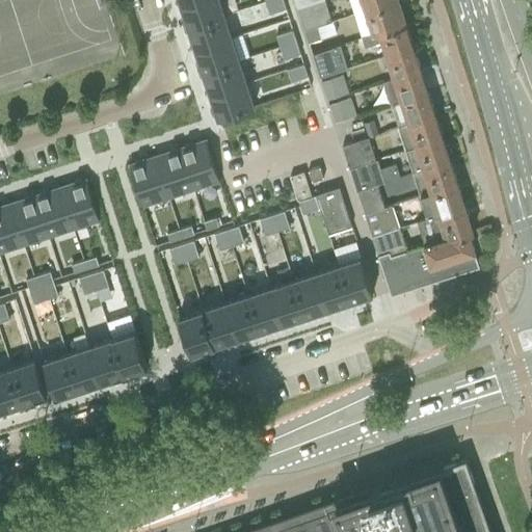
[(219,0),(192,0),(181,4),(188,26),(224,15),(219,0)]
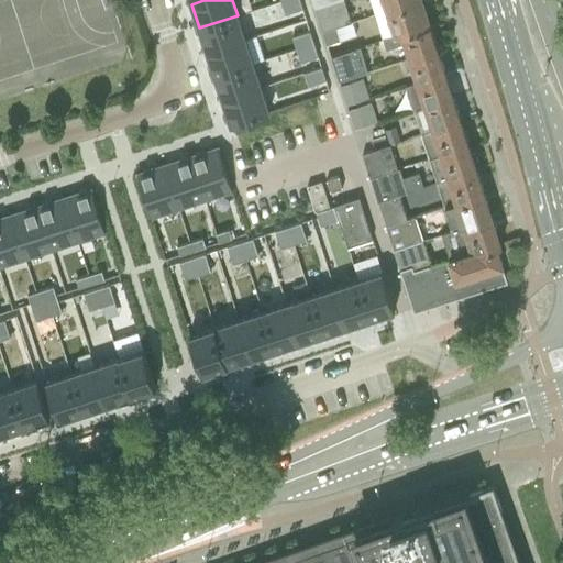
[(299,0),(285,0),(280,1),(285,14),(302,9),(299,0)]
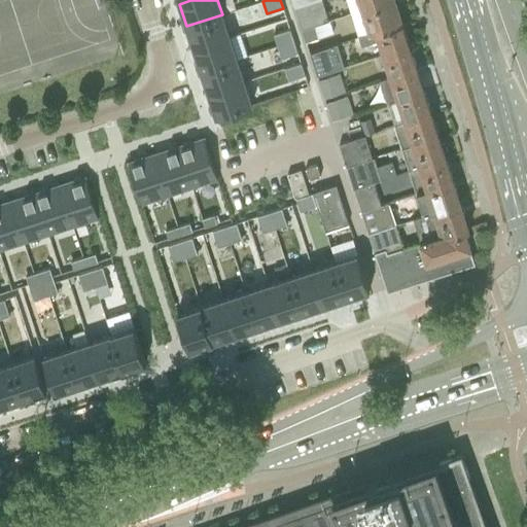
[(321,0),(310,0),(294,5),(302,28),(328,20),(321,0)]
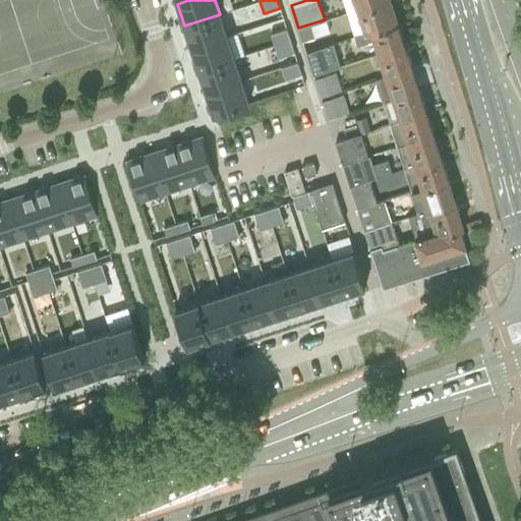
[(358,10),(346,13),(353,37),(355,36),(365,33),(364,30),(396,19),(389,0),(381,0),(357,8),(358,10)]
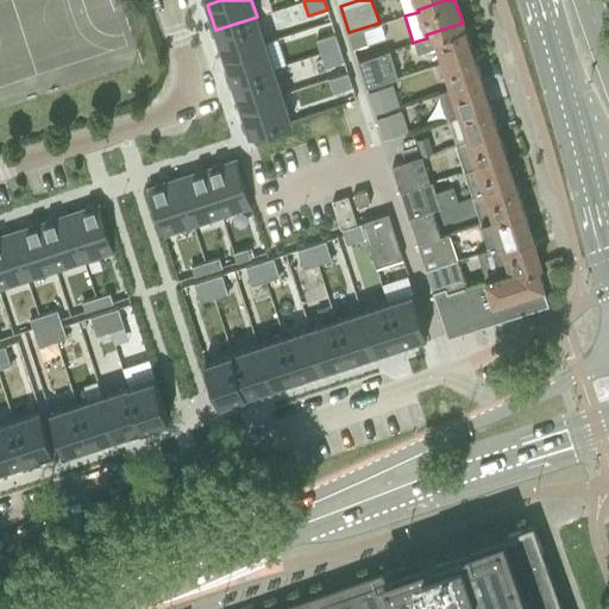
[(257,17),(215,30),(224,56),(267,42),(257,17)]
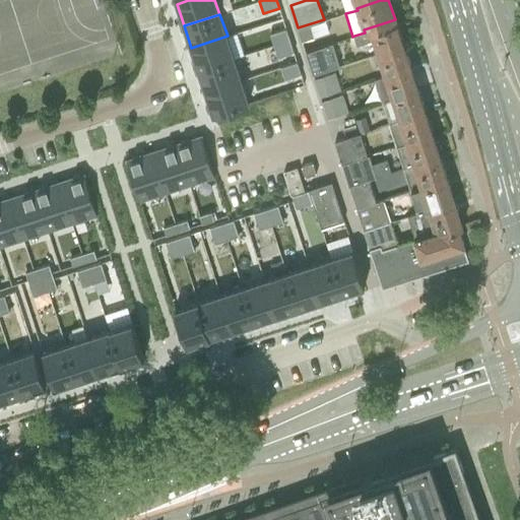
[(324,19),(298,27),(303,42),(328,33),(324,19)]
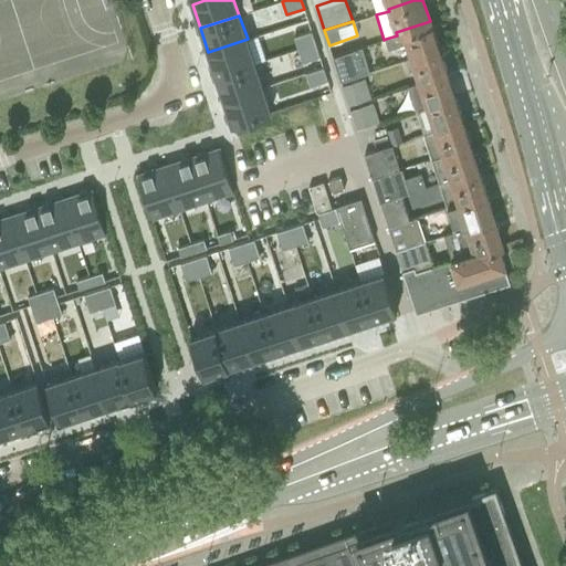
[(407,44),(410,56),(439,48),(430,21),(396,32),(397,35),(386,39),(389,50),(407,44)]
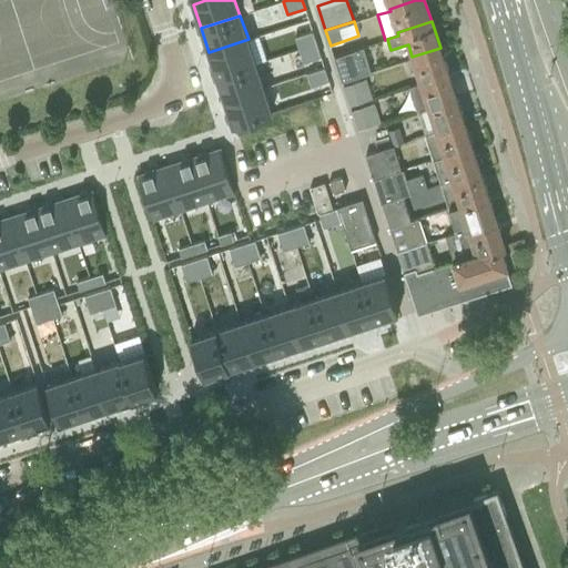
[(313,31),(295,37),(298,50),(316,44),(313,31)]
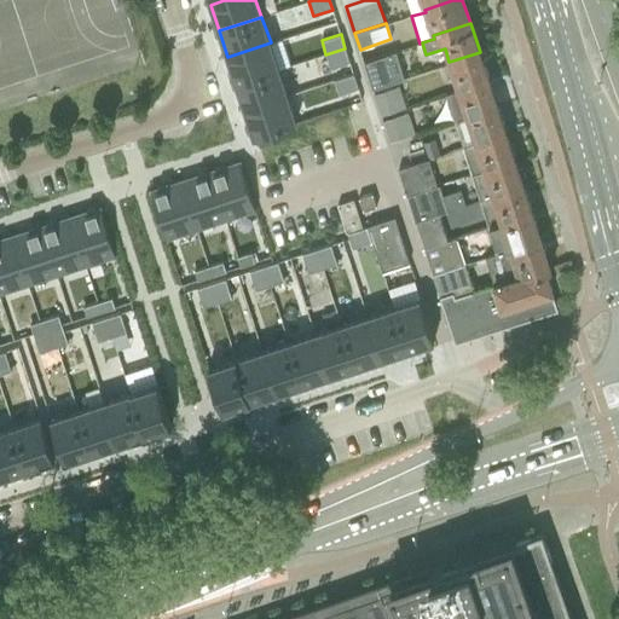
[(271,42),(227,57),(236,84),(279,69),(271,42)]
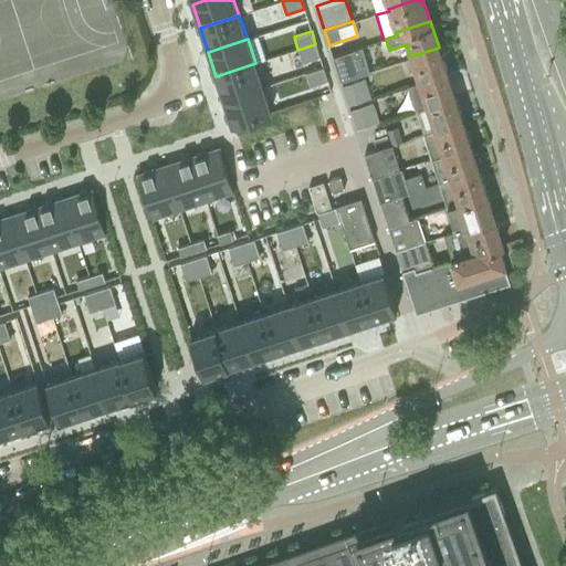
[(315,44),(297,50),(302,63),(320,58),(315,44)]
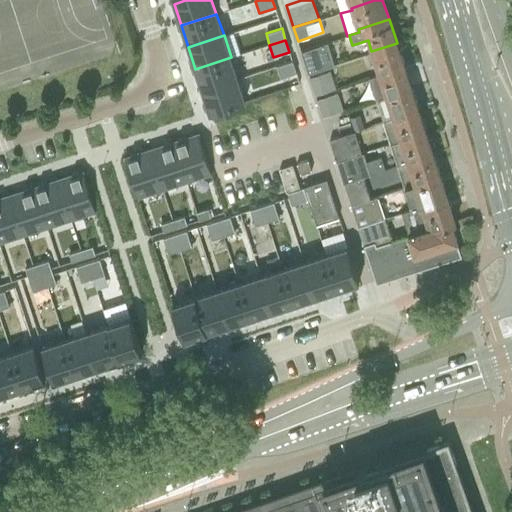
[(327,43),(301,51),(308,73),(334,65),(327,43)]
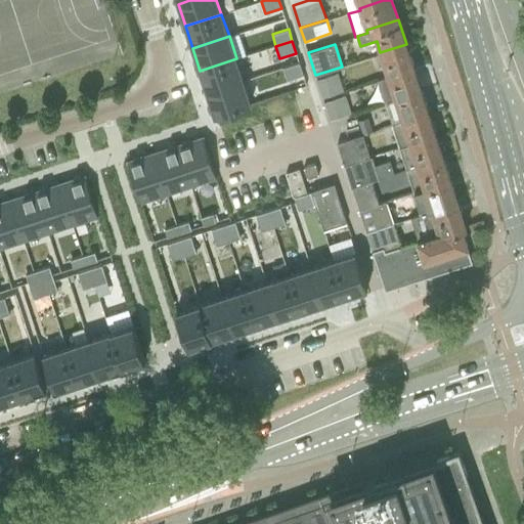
[(380,52),(387,75),(413,66),(406,44),(380,52)]
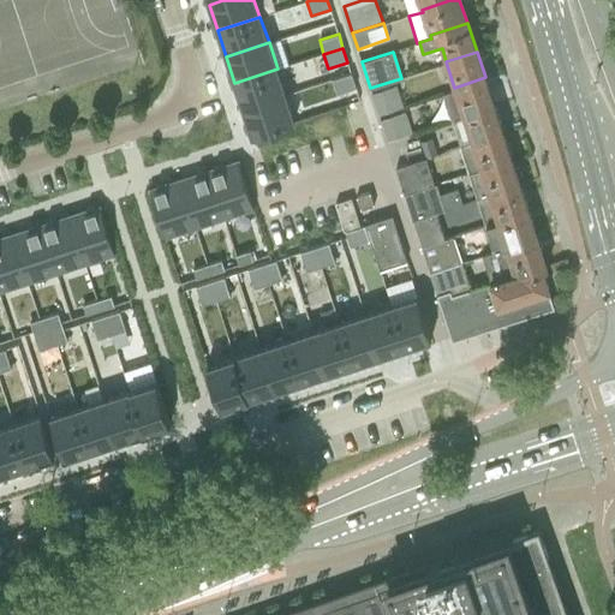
[(278,69),(234,83),(243,108),(286,95),(278,69)]
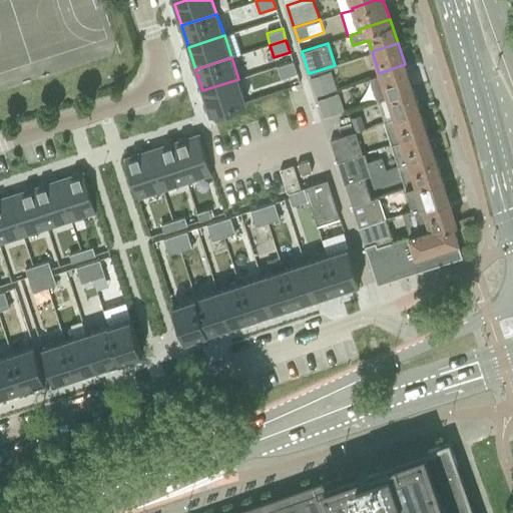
[(293,61),(277,66),(281,78),(297,73),(293,61)]
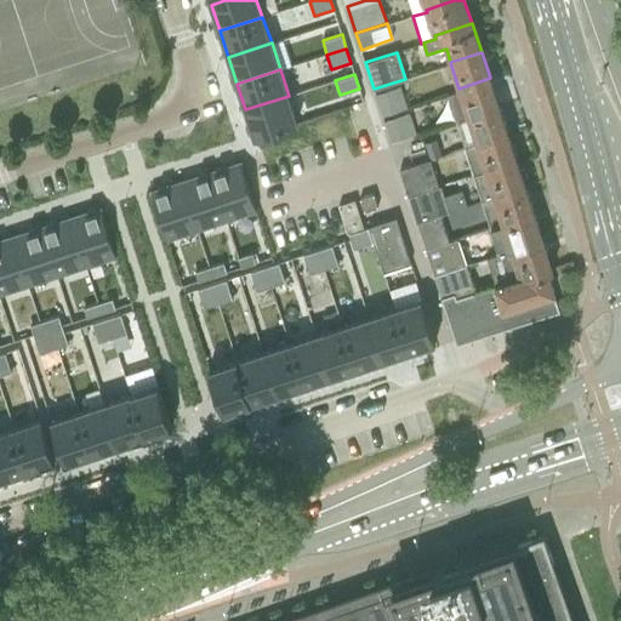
[(459,89),(446,92),(456,119),(499,106),(490,78),(459,89)]
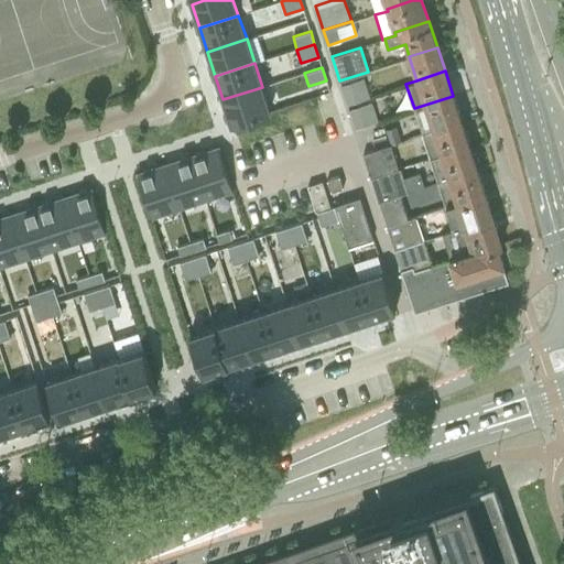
[(364,80),(342,87),(347,106),(369,99),(364,80)]
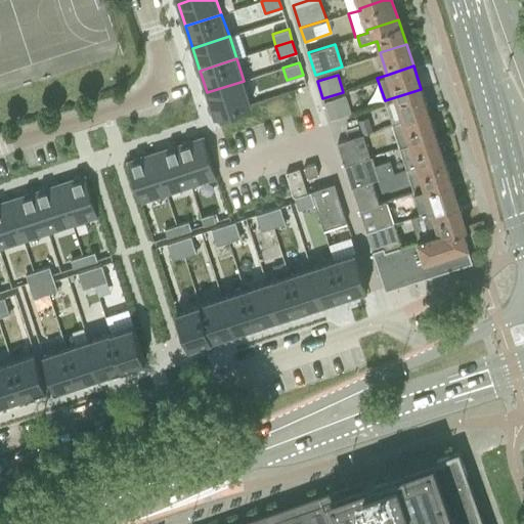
[(244,81),(207,92),(215,116),(251,103),(244,81)]
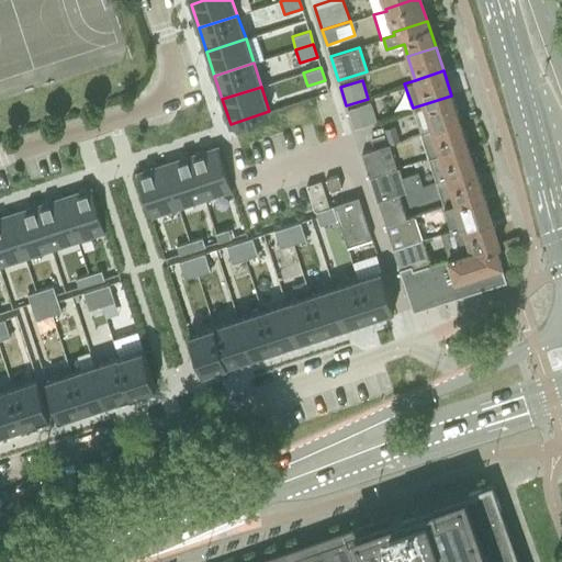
[(284,124),(327,111),(321,90),(278,103),(284,124)]
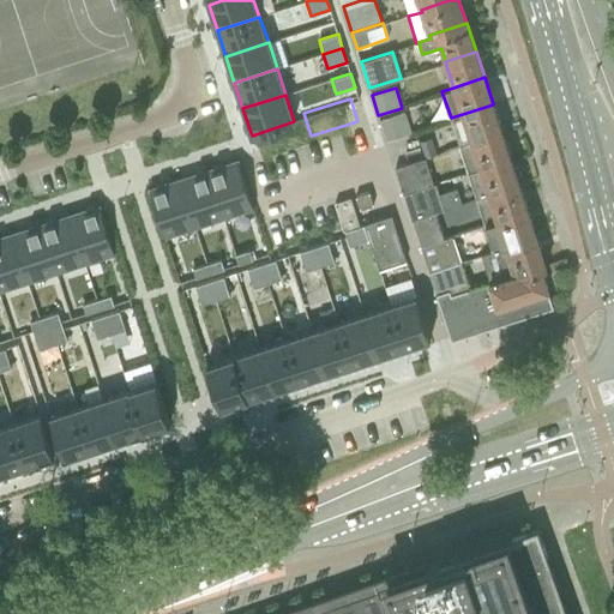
[(451,118),(459,143),(501,130),(493,104),(451,118)]
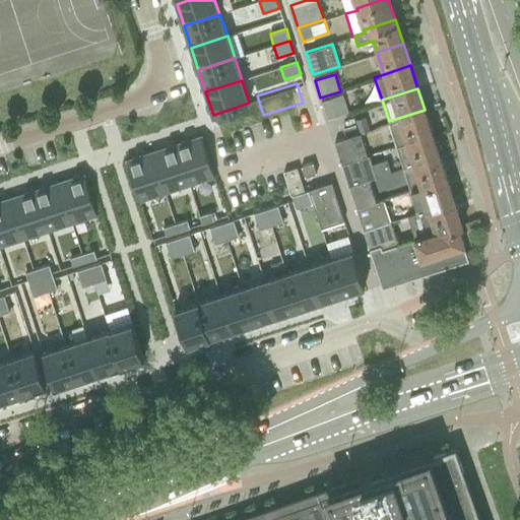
[(341,93),(322,100),(328,120),(347,114),(341,93)]
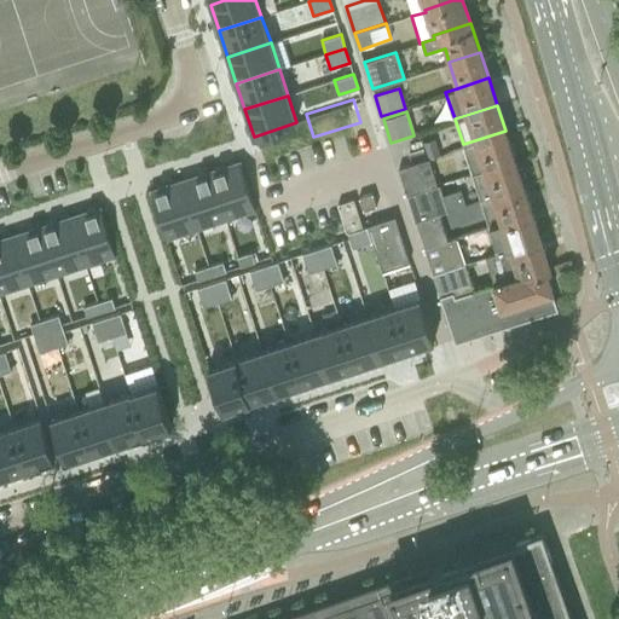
[(462,145),(470,172),(514,158),(505,131),(463,144),(462,145)]
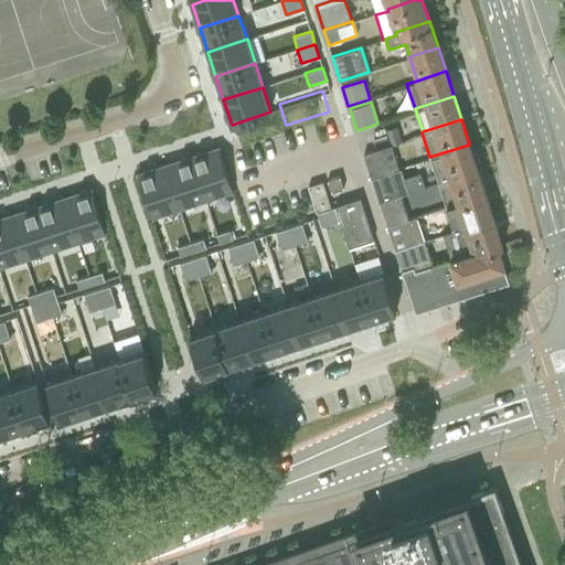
[(396,127),(386,130),(392,145),(402,141),(396,127)]
